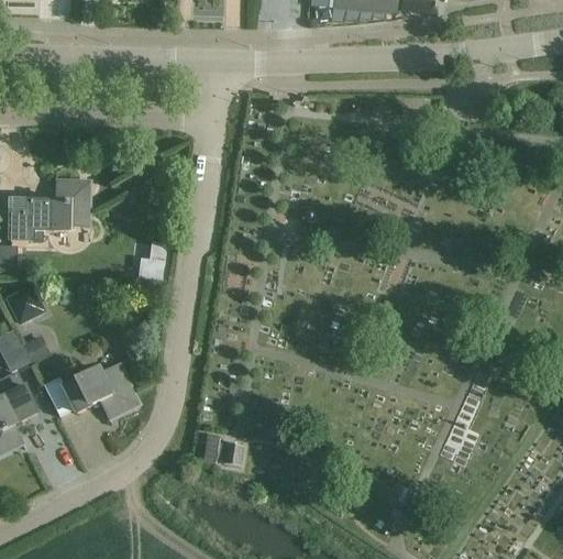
[(334,0),(333,6),(387,11),(387,2),(398,3),(398,0),(334,0)]
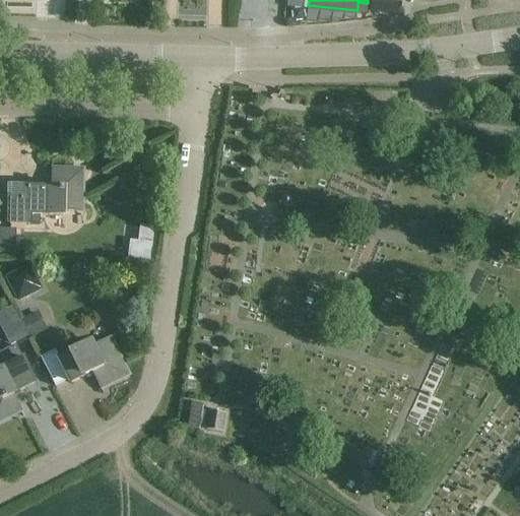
[(82,208),(87,209),(87,207),(82,207),(83,167),(53,166),(53,160),(52,160),(51,185),(27,184),(26,193),(8,193),(7,223),(40,223),(41,212),(63,212),(63,208),(82,208)]
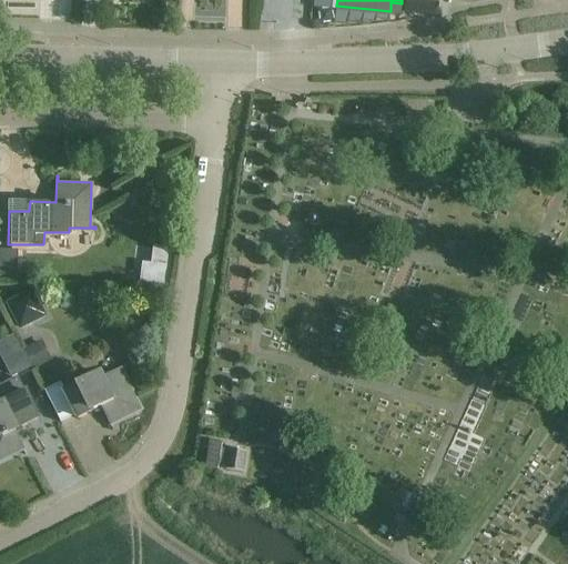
[(18,248),(0,247),(0,278),(18,279),(18,248)]
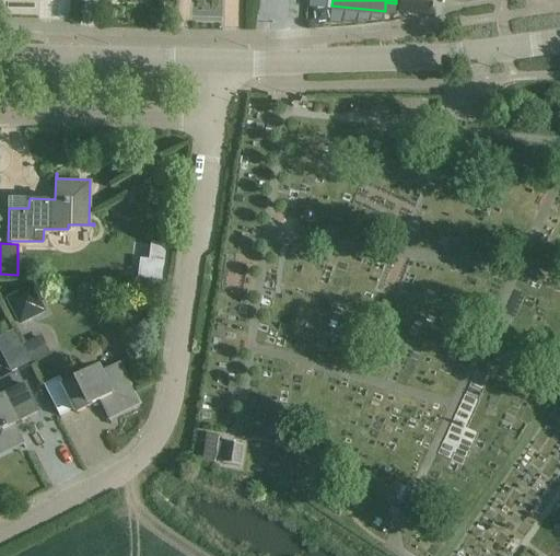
[(39,334),(23,343),(23,344),(32,360),(48,351),(39,334)]
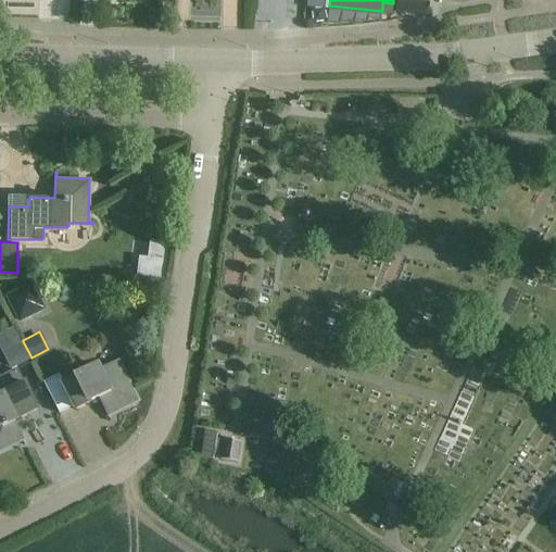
[(23,341),(4,351),(13,368),(19,365),(33,359),(32,358),(23,341)]
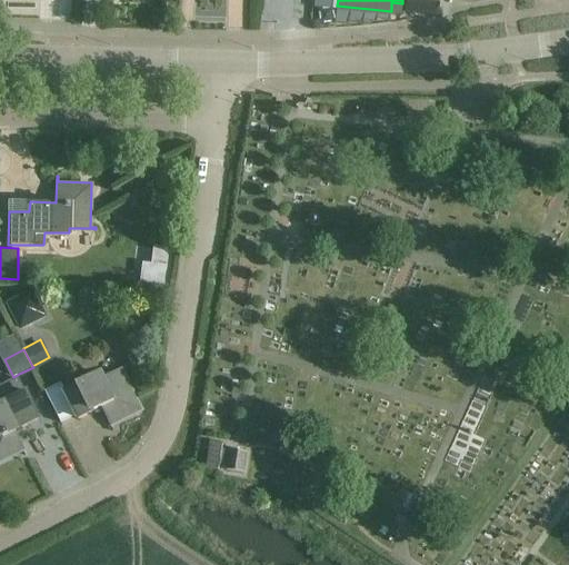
[(60,420),(76,413),(78,416),(101,405),(112,427),(113,427),(111,422),(141,407),(120,367),(126,365),(125,364),(101,375),(99,370),(65,388),(60,379),(45,388),(60,420)]
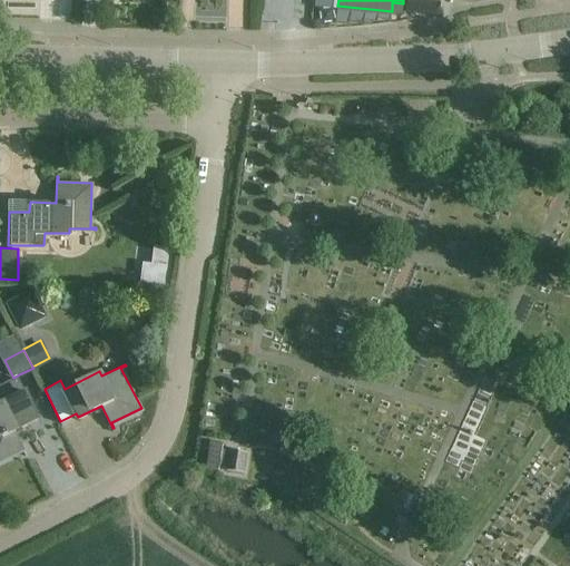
[(38,417),(25,390),(0,401),(0,459),(22,448),(25,452),(27,452),(15,429),(38,417)]
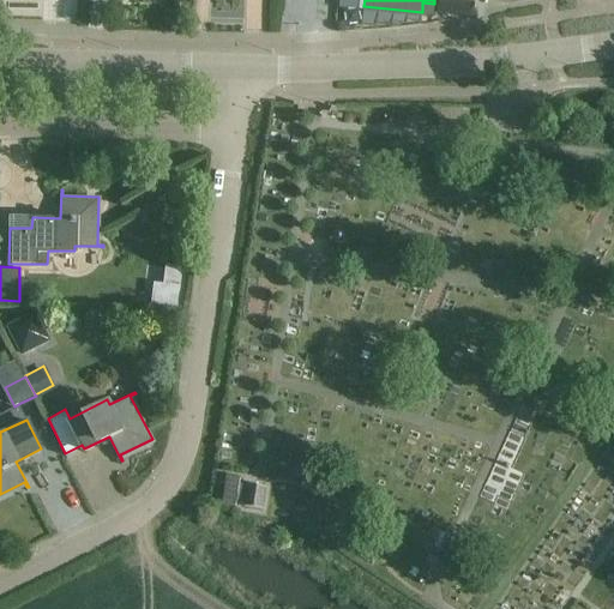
[(262,505),(264,484),(248,483),(246,504),(262,505)]
